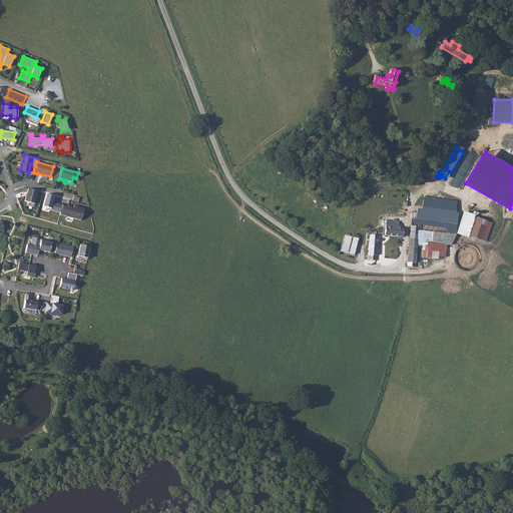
[(428,173),(393,178),(393,182),(418,179),(419,180),(429,179),(428,173)]
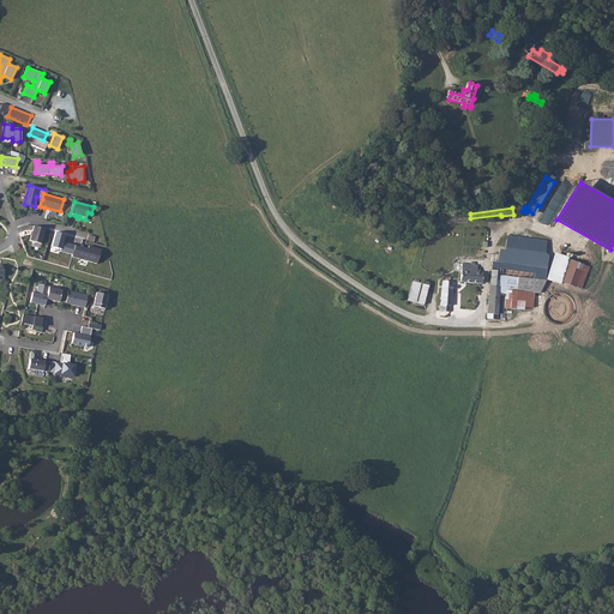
[(41,244),(46,229),(34,226),(30,241),(41,244)]
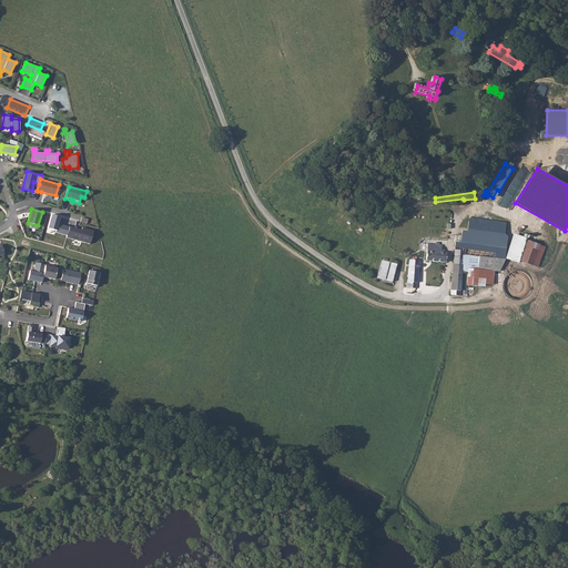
[(59,221),(60,217),(51,214),(48,229),(56,231),(56,232),(67,235),(69,227),(58,224),(57,223),(58,222),(59,221)]
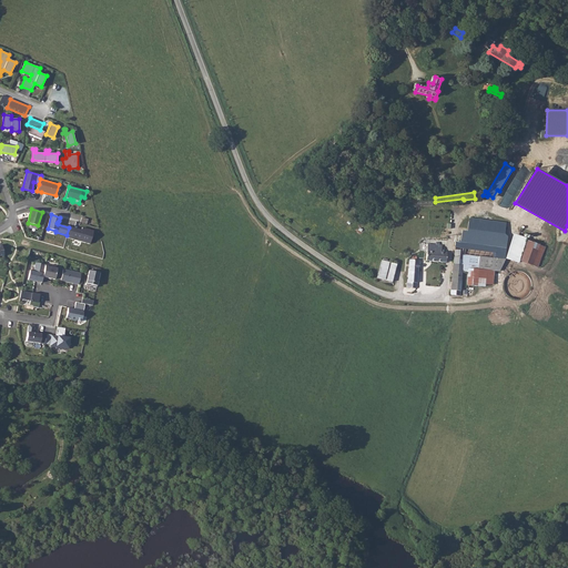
[(468,231),(504,236),(506,223),(470,217),(468,231)]
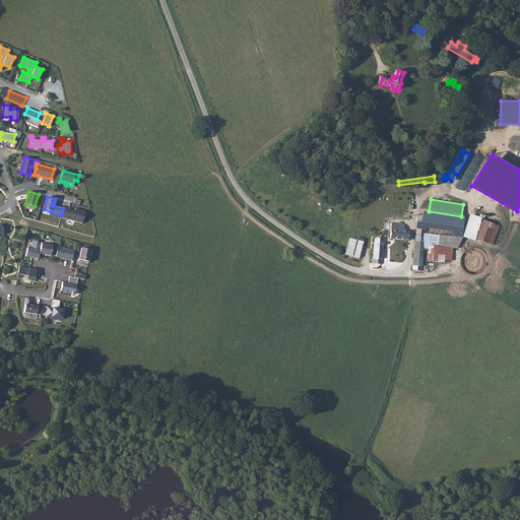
[(73,210),(63,208),(61,215),(61,217),(82,223),(85,211),(75,208),(74,211),(73,211),(73,210)]
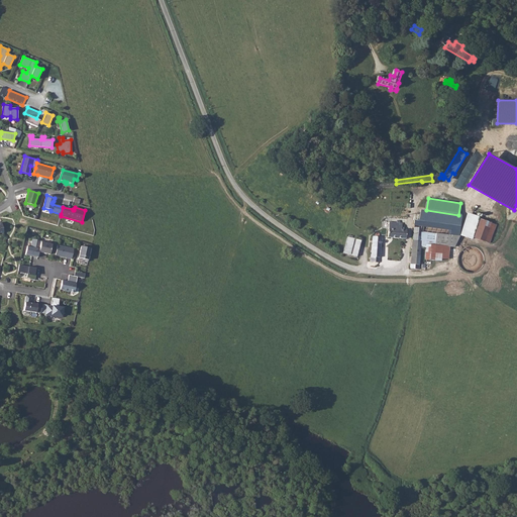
[(458,215),(426,210),(424,215),(417,270),(419,270),(425,270),(426,261),(441,261),(441,259),(448,260),(449,246),(454,246),(459,235),(460,226),(461,215),(458,215)]
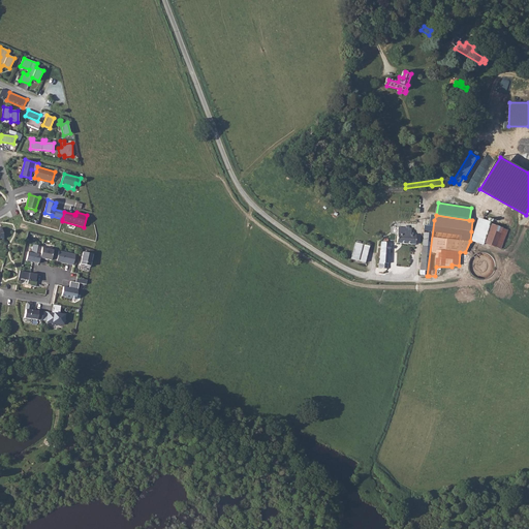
[(491,221),(477,217),(470,241),(483,245),(491,221)]
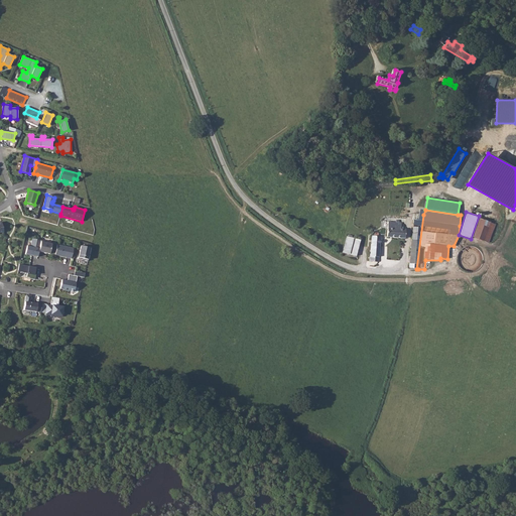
[(418,220),(413,219),(412,227),(411,239),(409,263),(409,268),(416,269),(423,215),(419,214),(418,220)]
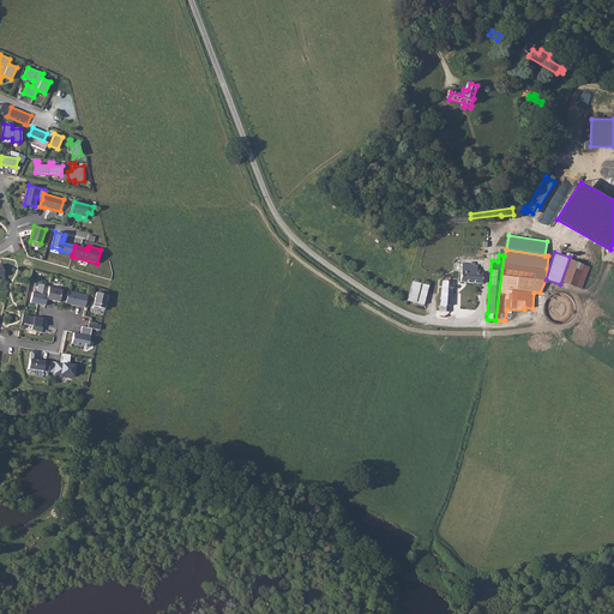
[(590,266),(571,259),(563,282),(581,289),(590,266)]
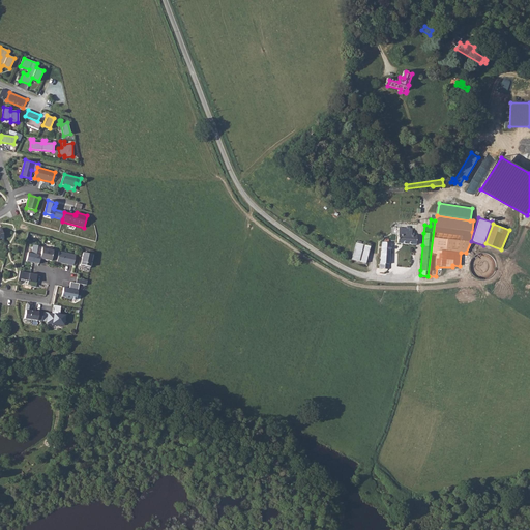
[(412,229),(399,228),(399,234),(398,243),(416,245),(416,235),(412,235),(412,229)]
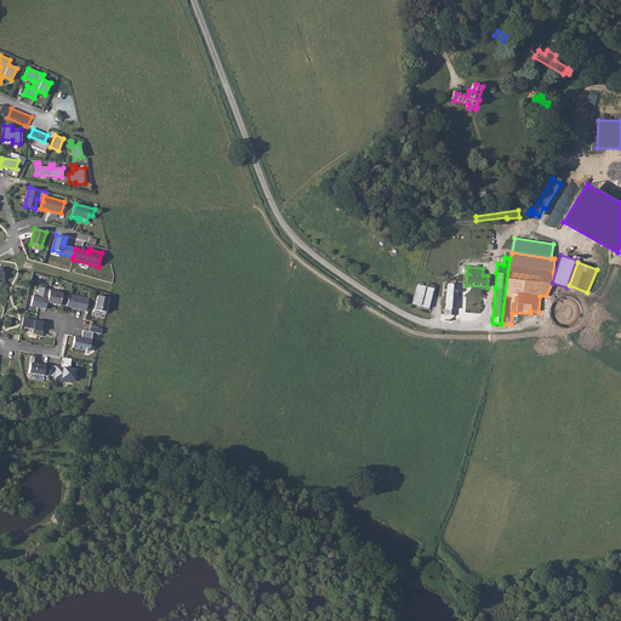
[(459,285),(446,283),(445,308),(444,314),(456,315),(457,308),(459,285)]
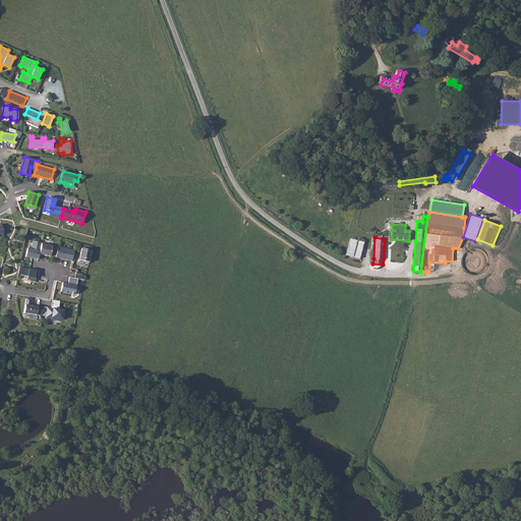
[(364,242),(349,238),(345,254),(359,258),(364,242)]
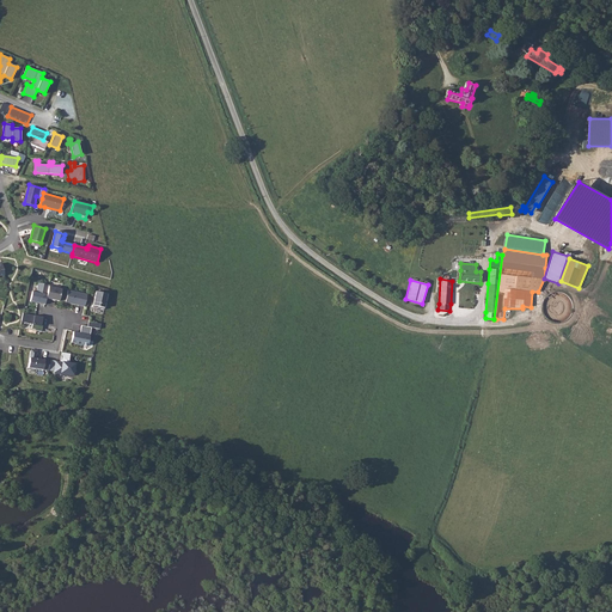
[(30,303),(44,306),(46,299),(49,286),(38,283),(36,293),(32,292),(30,303)]
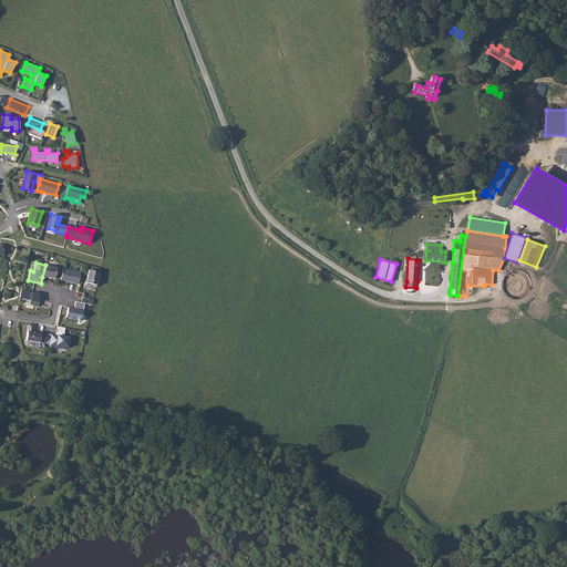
[(45,265),(42,277),(54,280),(57,269),(51,268),(51,267),(45,265)]
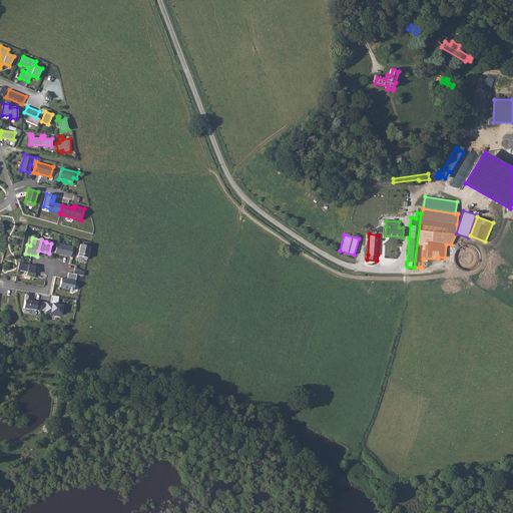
[(71,257),(73,246),(57,242),(55,253),(71,257)]
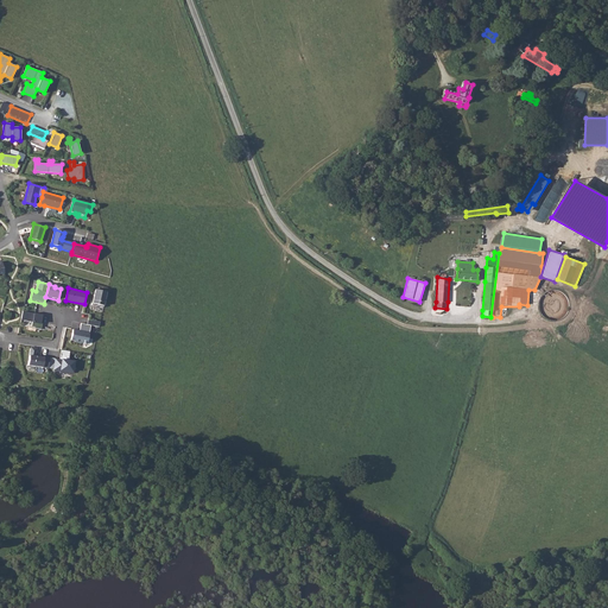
[(103,308),(107,292),(96,290),(92,305),(103,308)]
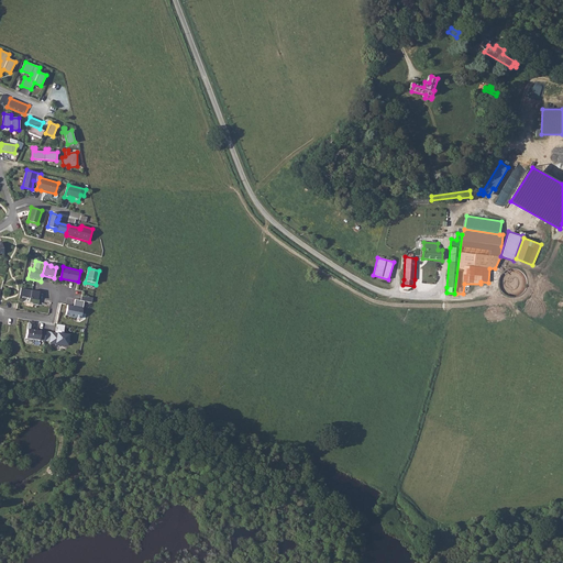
[(39,291),(21,288),(20,295),(30,297),(29,304),(39,305),(40,299),(37,298),(39,291)]
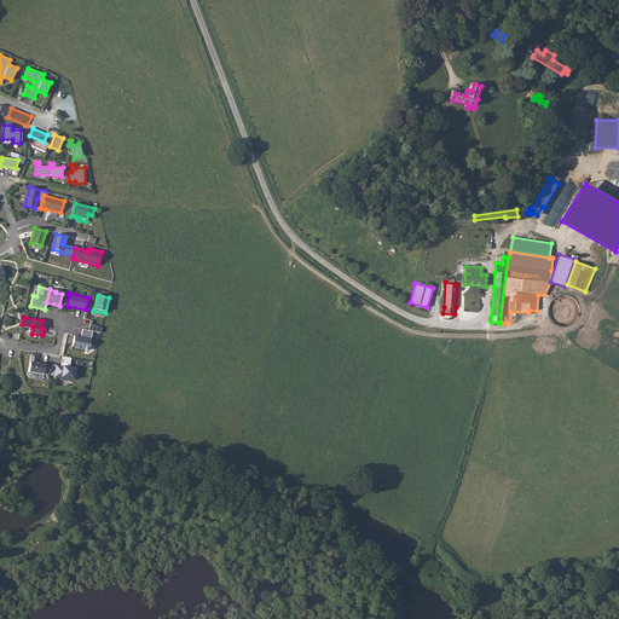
[(88,350),(91,339),(75,335),(71,346),(76,347),(76,348),(82,350),(82,348),(88,350)]
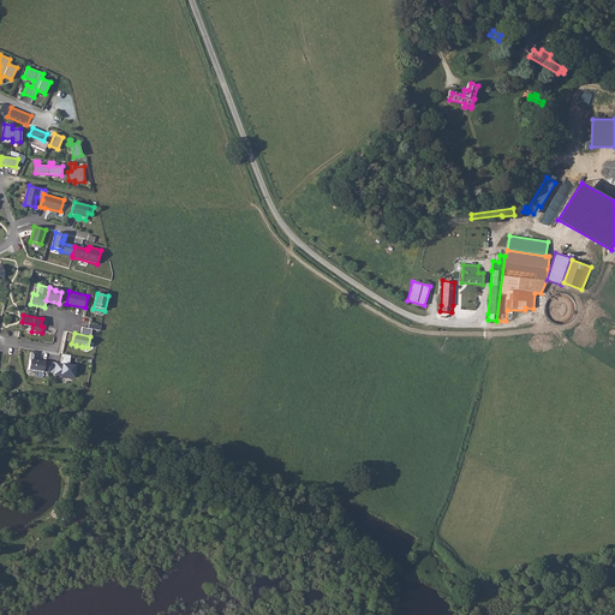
[(48,372),(51,362),(45,360),(45,363),(36,360),(37,353),(31,352),(29,369),(48,372)]
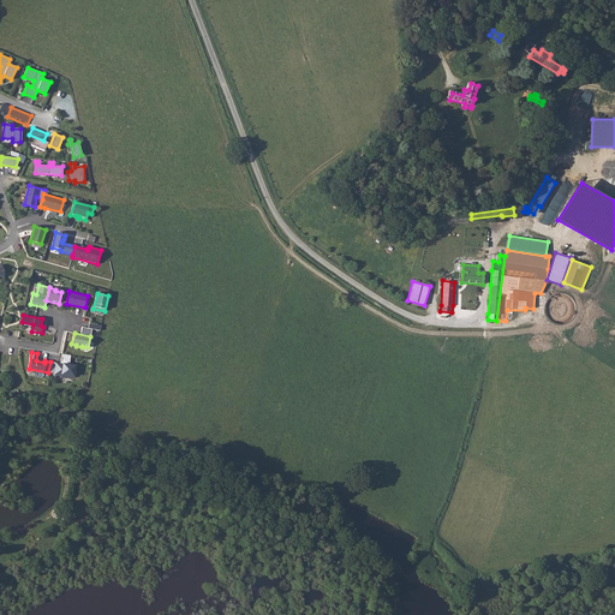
[(70,356),(61,354),(60,364),(60,365),(57,365),(57,368),(55,366),(54,374),(61,375),(60,376),(66,377),(67,375),(73,376),(75,365),(69,365),(70,356)]
